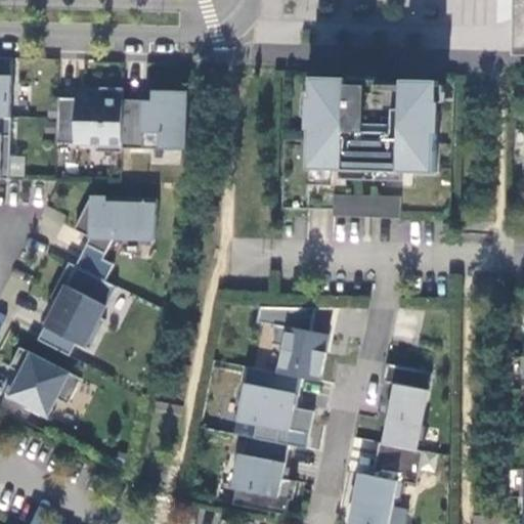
[(12,56),(0,55),(0,116),(10,117),(12,56)]
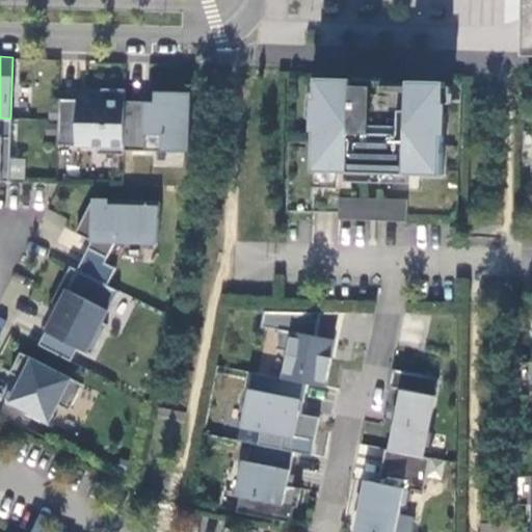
[(352,77),(316,76),(313,170),(443,175),(445,80),(408,79),(408,85),(380,84),(380,90),(352,90),(352,77)]
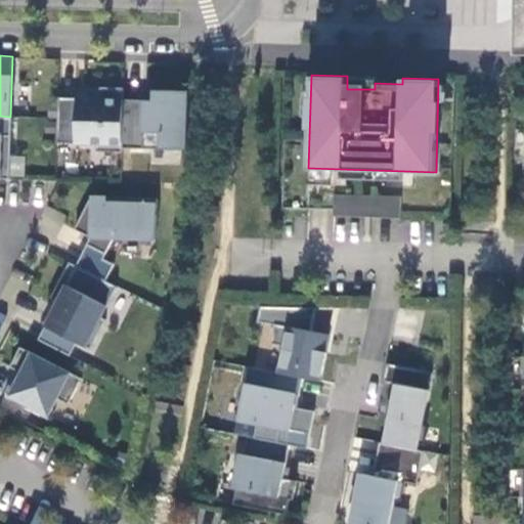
[(123,98),(123,87),(99,86),(99,97),(57,96),(56,141),(96,142),(96,150),(121,150),(121,146),(123,98)]
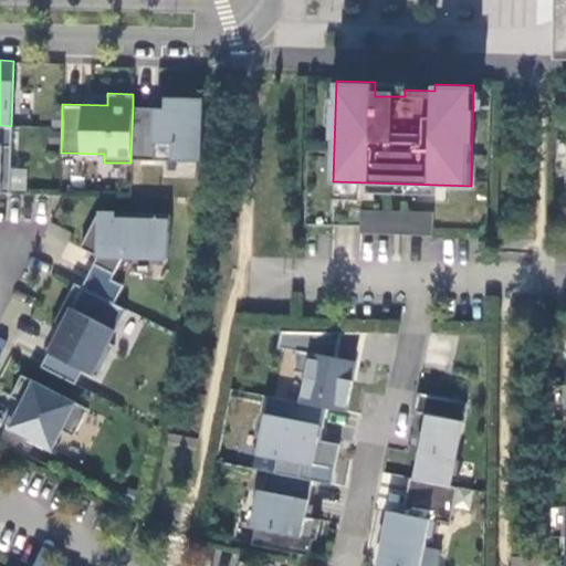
[(201,160),(202,97),(166,96),(166,107),(133,106),(130,158),(201,160)]
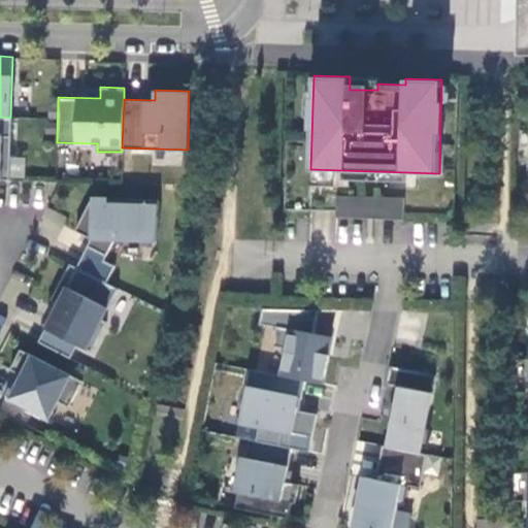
[(0,178),(9,179),(11,118),(10,118),(0,117),(0,178)]
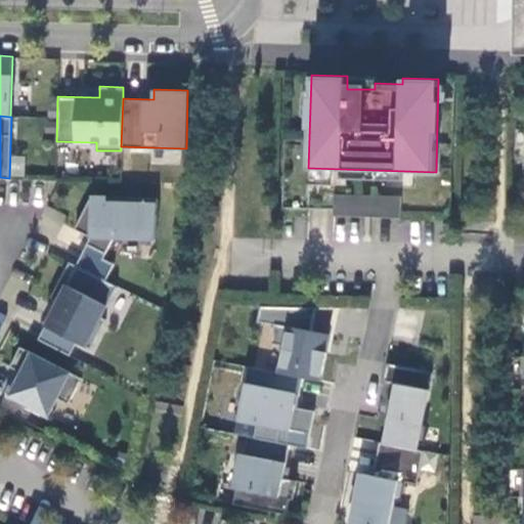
[(362,194),(333,193),(333,216),(361,217),(362,194)]
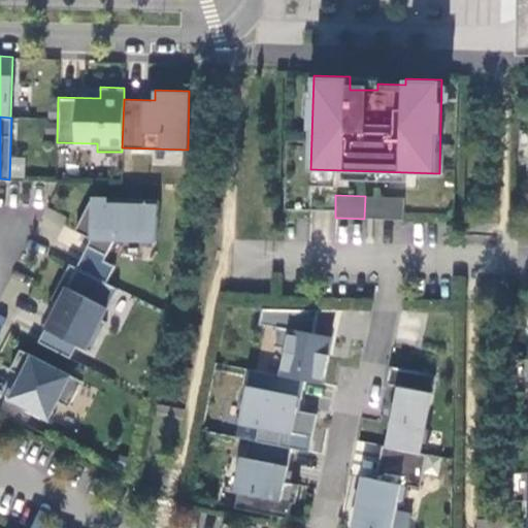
[(403,220),(403,197),(373,196),(372,219),(403,220)]
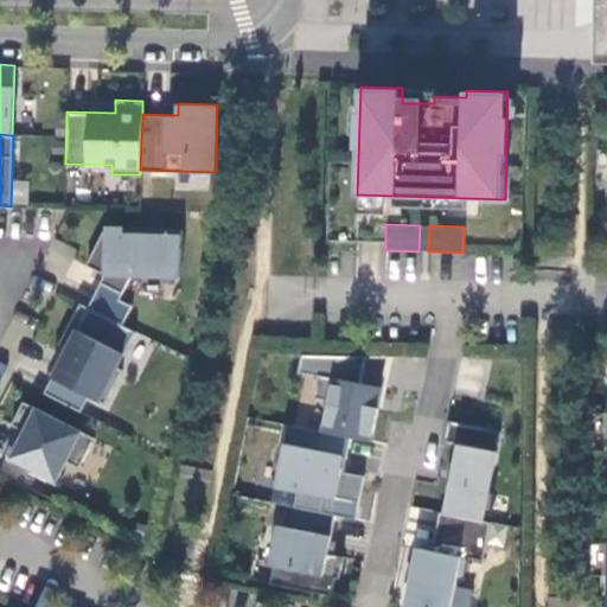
[(181,229),(104,227),(85,264),(104,274),(88,306),(122,324),(132,305),(119,298),(132,274),(180,275),(181,229)]
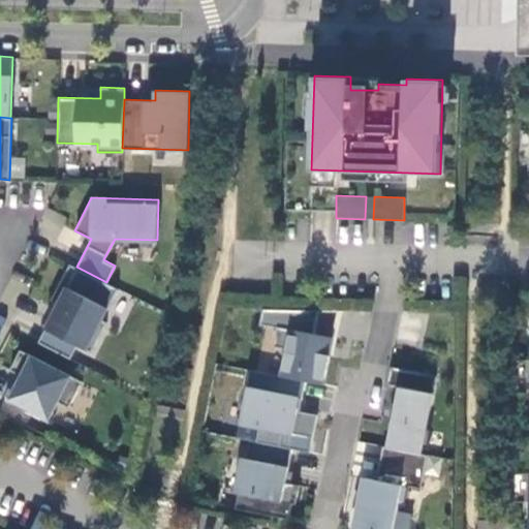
[(78,344),(91,351),(106,321),(101,319),(118,287),(106,282),(76,267),(69,263),(56,291),(62,294),(58,304),(45,328),(78,344)]
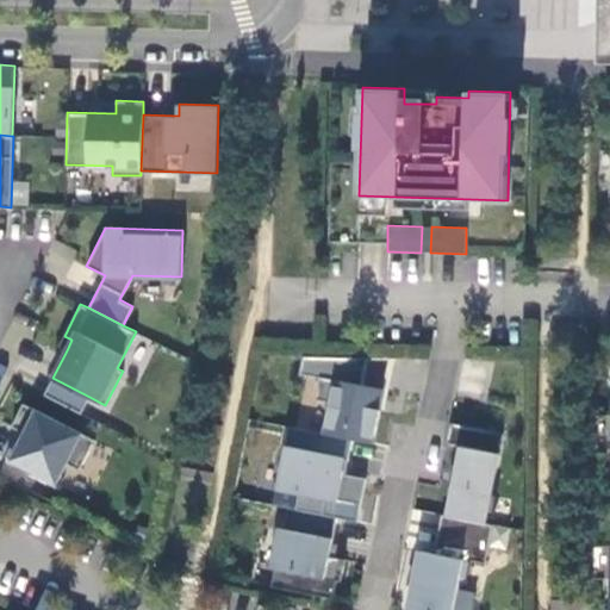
[(72,340),(64,336),(58,347),(67,350),(72,340)]
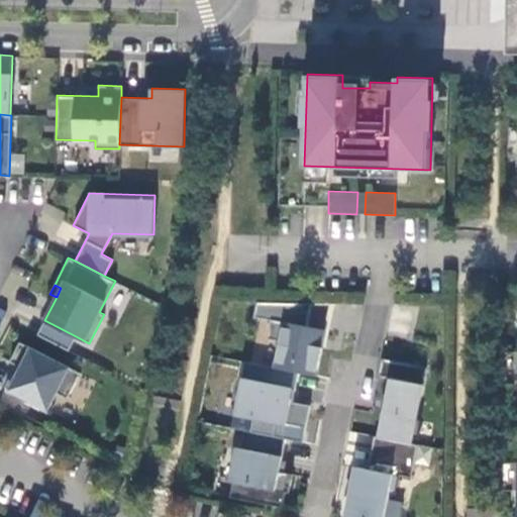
[(307,325),(311,302),(256,301),(253,316),(271,319),(268,337),(279,340),(274,367),(299,372),(316,375),(325,329),(307,325)]
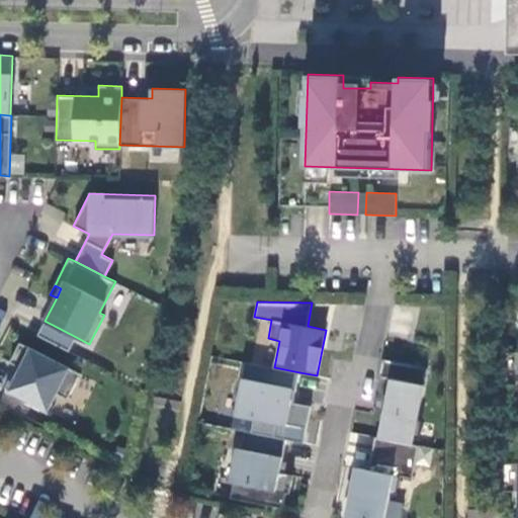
[(76,337),(45,321),(37,335),(69,350),(76,337)]
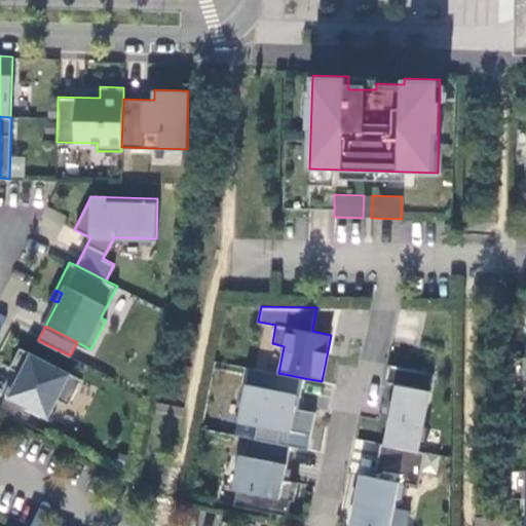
[(68,405),(81,379),(20,347),(9,367),(16,371),(4,393),(48,416),(57,399),(68,405)]
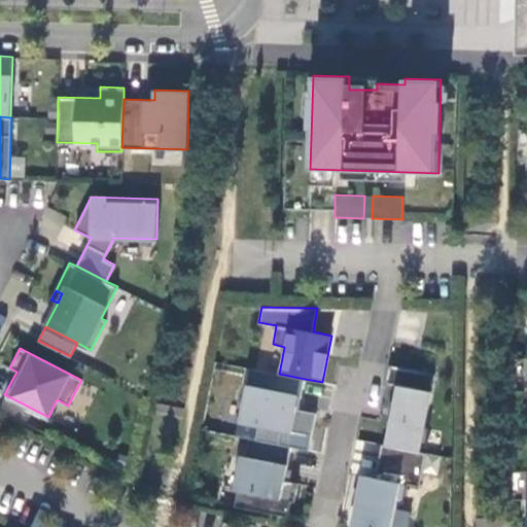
[(386,382),(398,384),(386,445),(380,478),(407,483),(419,486),(426,452),(419,451),(434,373),(389,364),(386,382)]
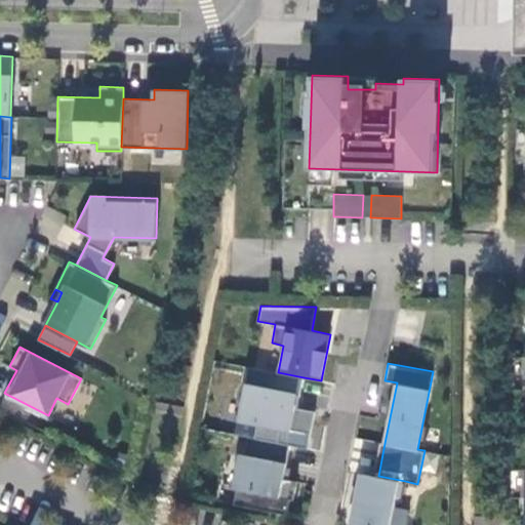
[(315,411),(297,407),(304,377),(278,372),(248,367),(238,418),(257,422),(254,438),(289,445),(308,448),(315,411)]
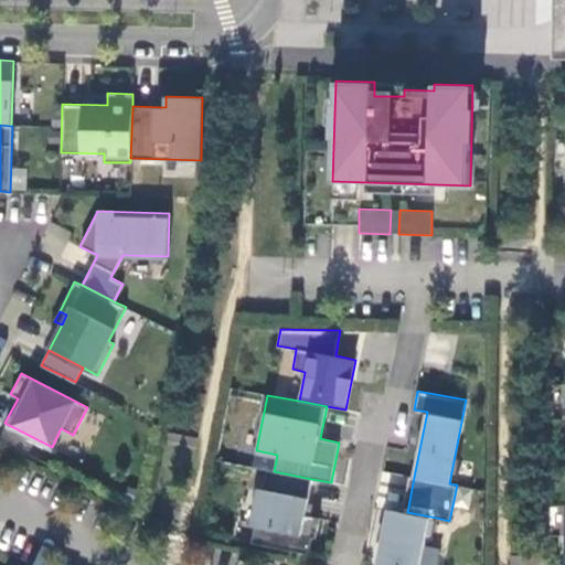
[(277,455),(256,450),(253,467),(266,469),(274,471),(277,455)]
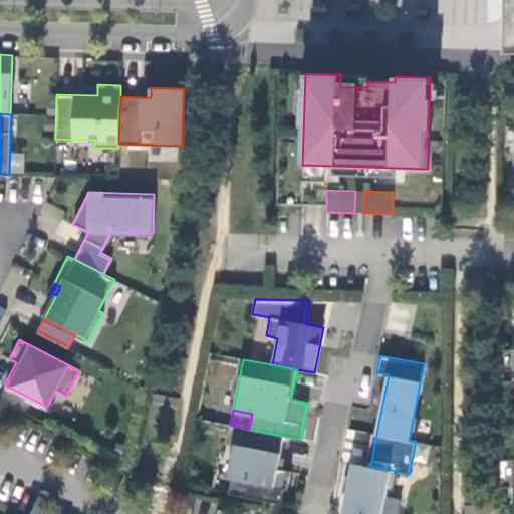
[(249,429),(242,427),(239,445),(234,444),(227,477),(287,489),(290,471),(282,469),(277,468),(279,457),(283,436),(249,429)]
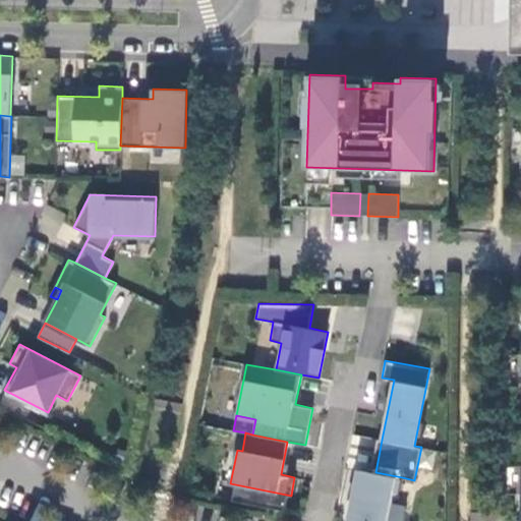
[(399,498),(402,477),(375,472),(357,469),(347,520),(387,520),(392,496),(399,498)]
